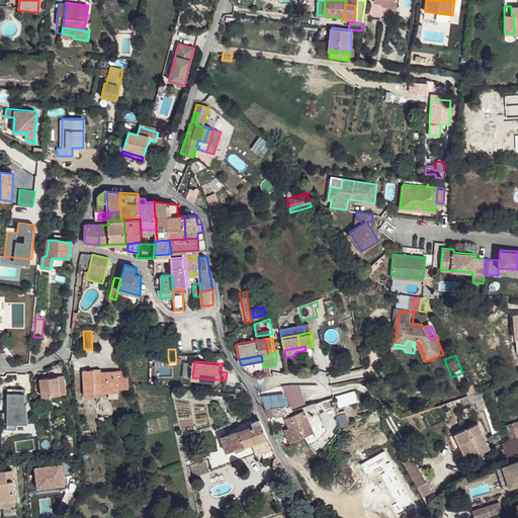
[(86,397),(96,397),(96,392),(118,389),(107,390),(106,378),(117,378),(116,371),(101,372),(94,373),(93,371),(84,372),(86,397)]
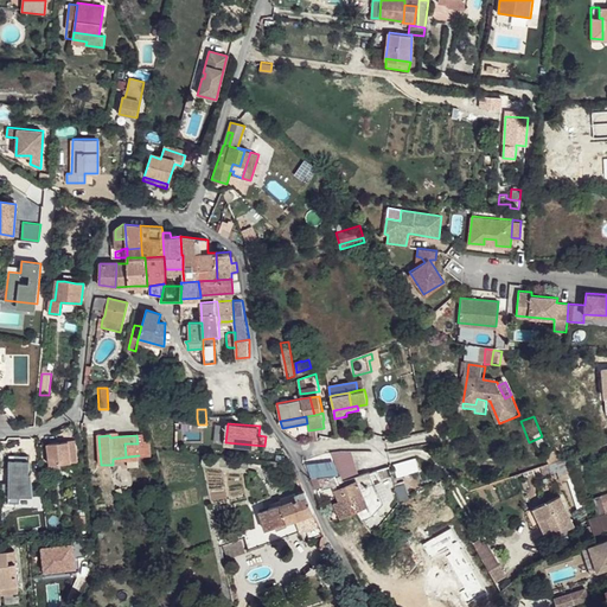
[(49,443),(50,465),(51,465),(61,464),(70,462),(69,442),(49,443)]
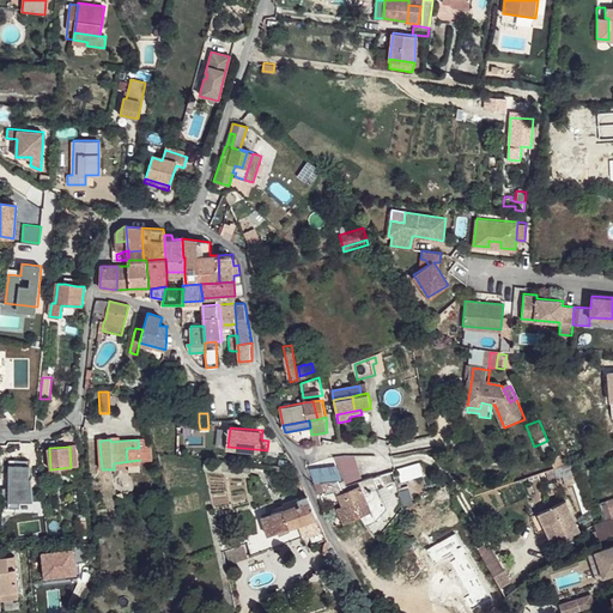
[(151,447),(139,448),(140,460),(152,460),(151,447)]
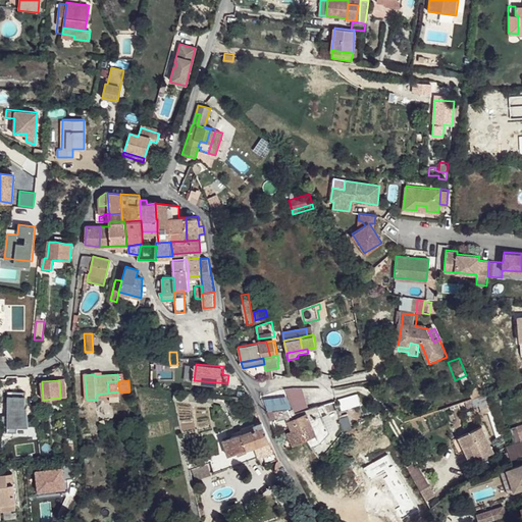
[(108,393),(119,392),(118,381),(107,381),(108,393)]
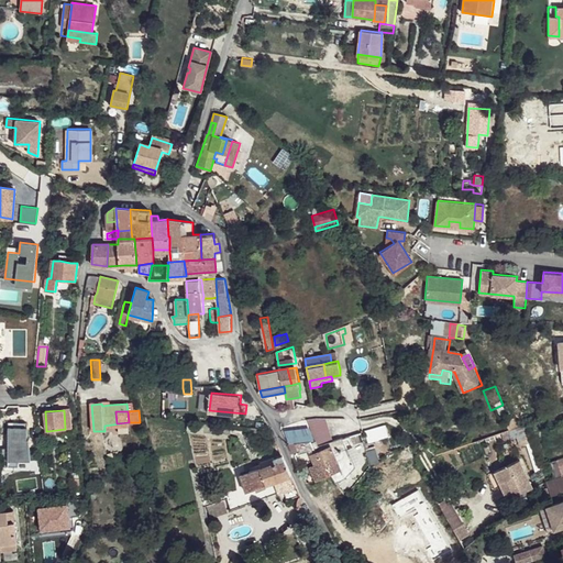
[(296,438),(312,432),(309,418),(291,423),(296,438)]
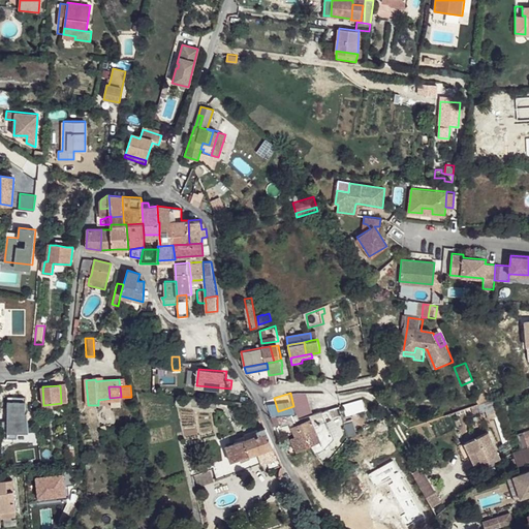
[(192,398),(176,396),(175,404),(191,405),(192,398)]
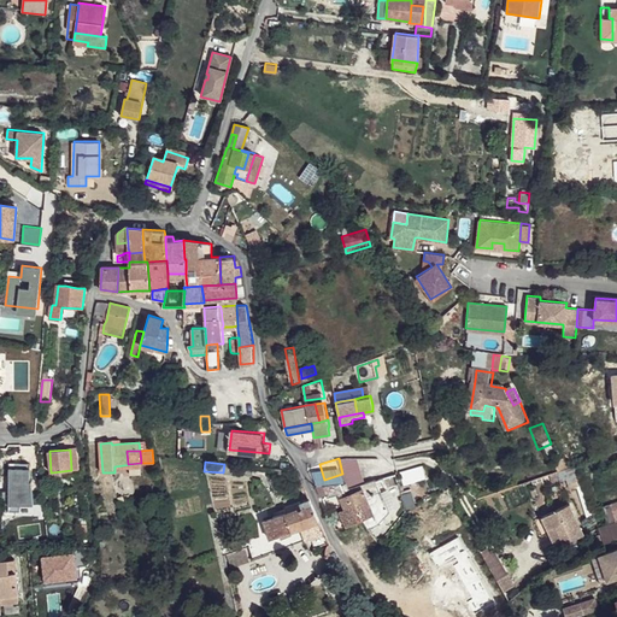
[(239,465),(224,464),(223,472),(239,475),(239,465)]
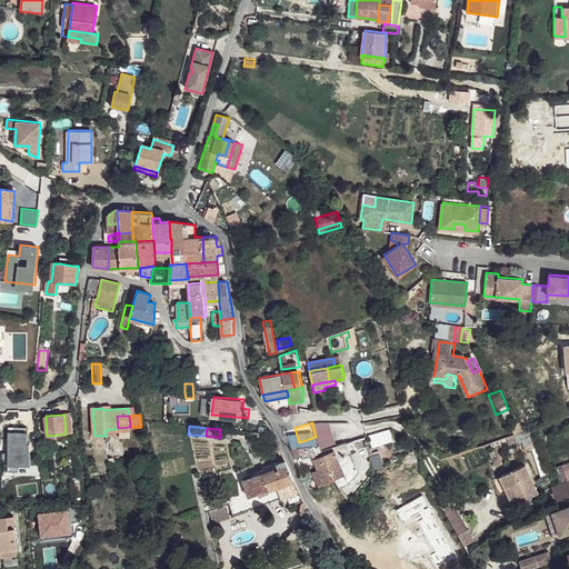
[(319,445),(321,448),(346,440),(342,429),(317,437),(319,443),(319,445)]
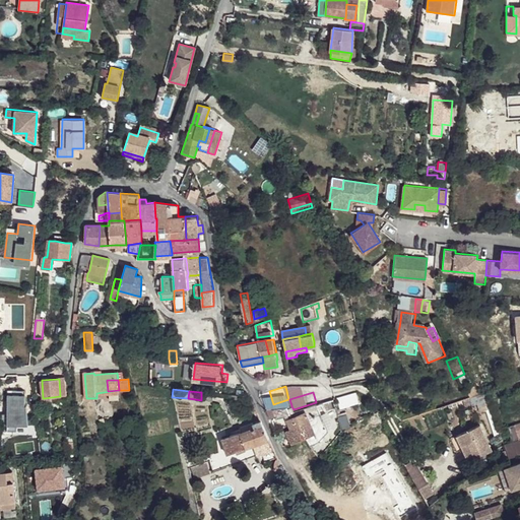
[(333,398),(325,401),(331,418),(338,416),(333,398)]
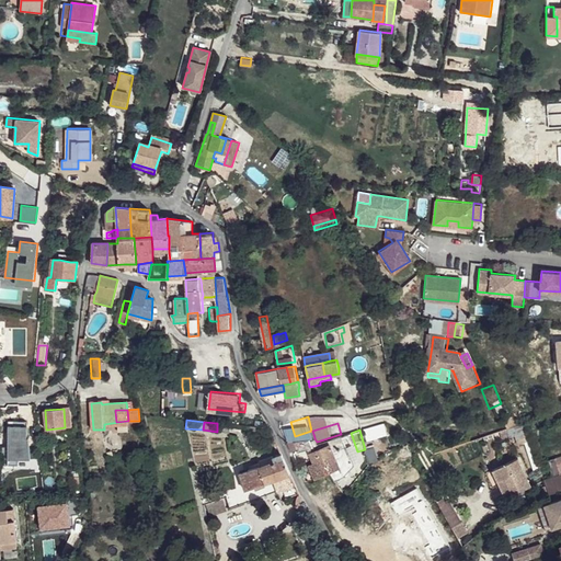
[(528,430),(515,434),(518,443),(531,438),(528,430)]
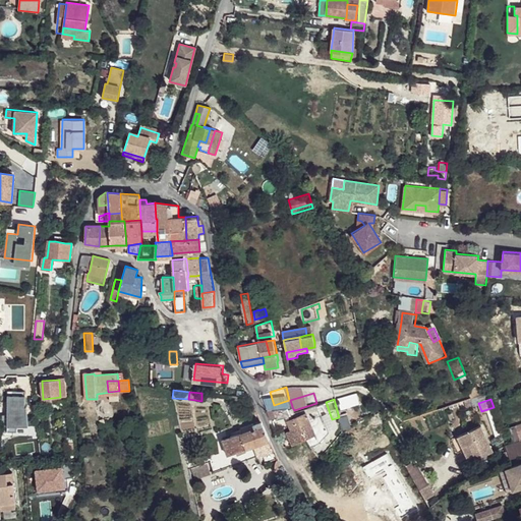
[(280,409),(282,417),(295,412),(294,410),(292,407),(289,408),(288,408),(280,409)]
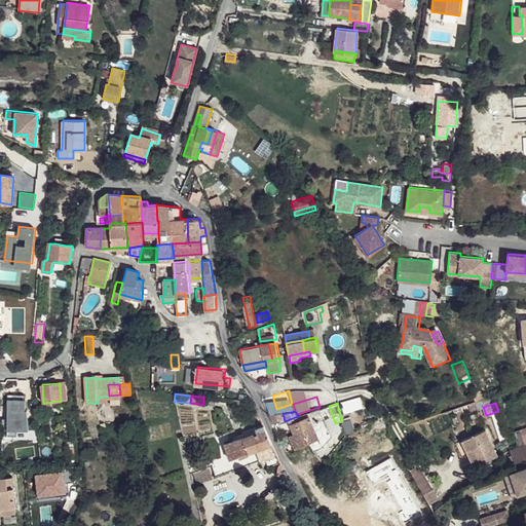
[(305,434),(309,442),(317,438),(311,423),(308,417),(297,422),(292,424),(296,433),(296,434),(301,431),(302,435),(305,434)]
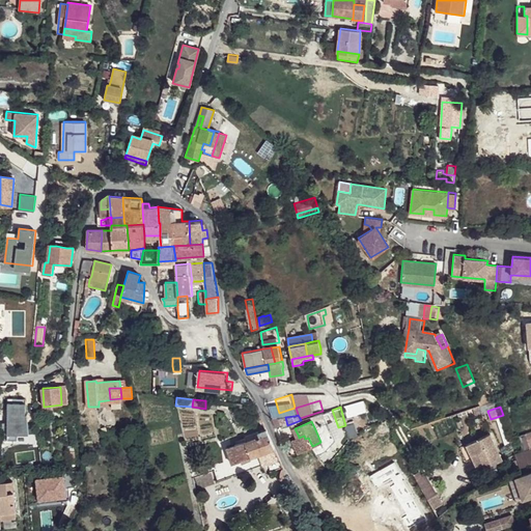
[(2,423),(2,440),(18,440),(17,422),(2,423)]
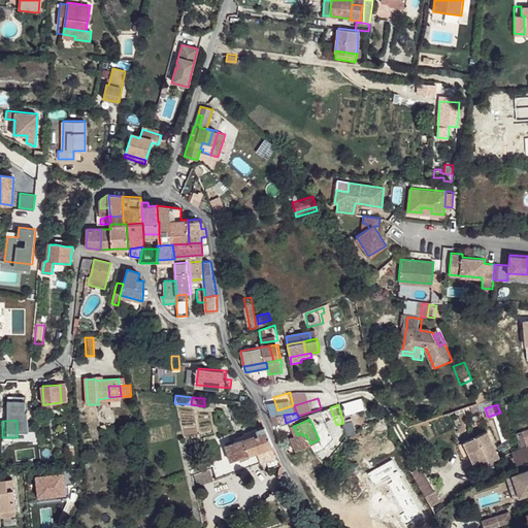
[(316,452),(323,449),(333,437),(326,420),(312,425),(319,439),(310,443),(316,452)]
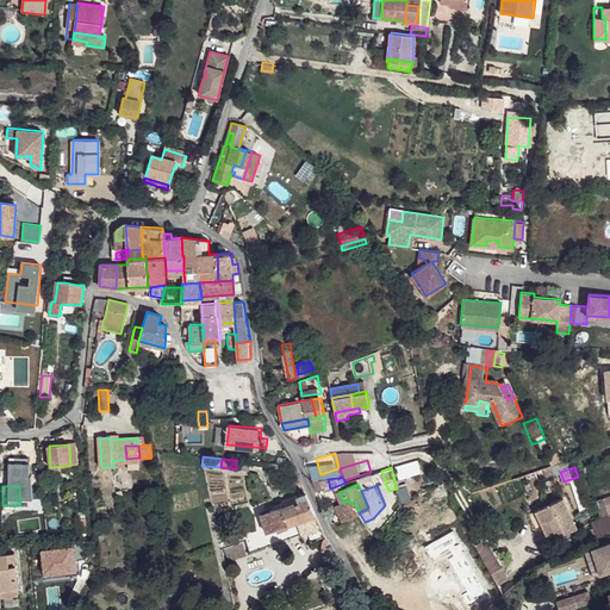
[(299,521),(316,514),(306,493),(300,496),(303,500),(299,502),(297,497),(297,496),(282,502),(282,504),(284,506),(269,511),(263,514),(271,530),(275,528),(275,529),(299,521)]
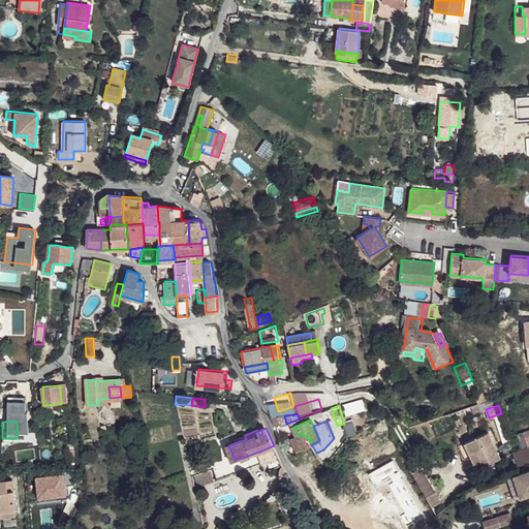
[(488,432),(466,443),(478,469),(501,458),(488,432)]
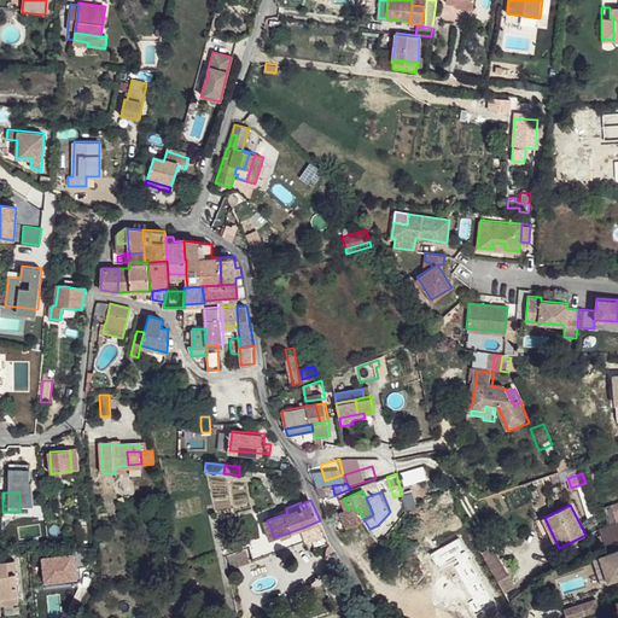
[(354,523),(363,519),(359,509),(355,511),(354,507),(348,509),(354,523)]
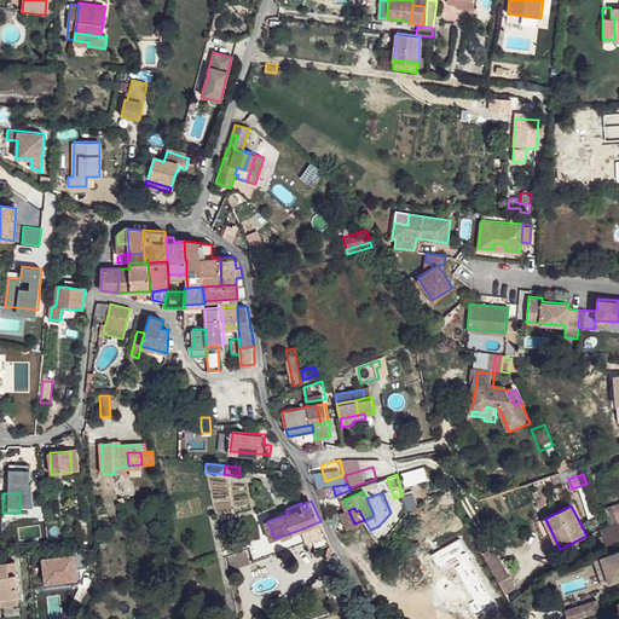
[(348,510),(348,509),(342,512),(347,526),(354,524),(348,510)]
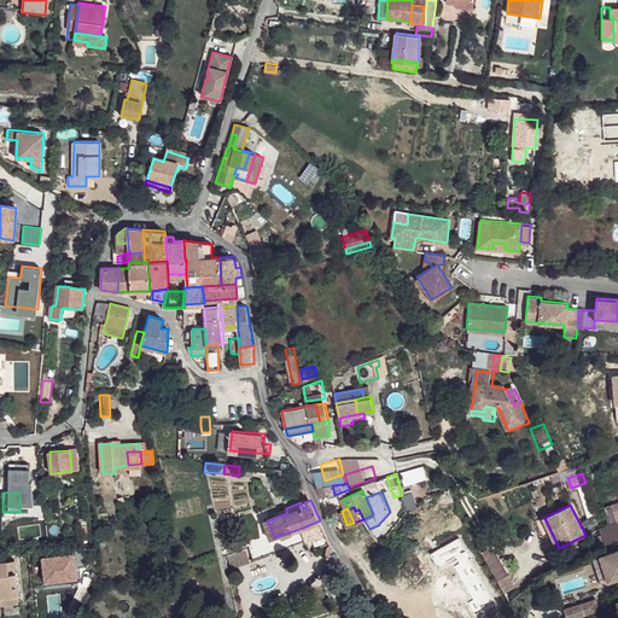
[(320,520),(303,528),(307,541),(312,540),(326,535),(322,528),(320,520)]
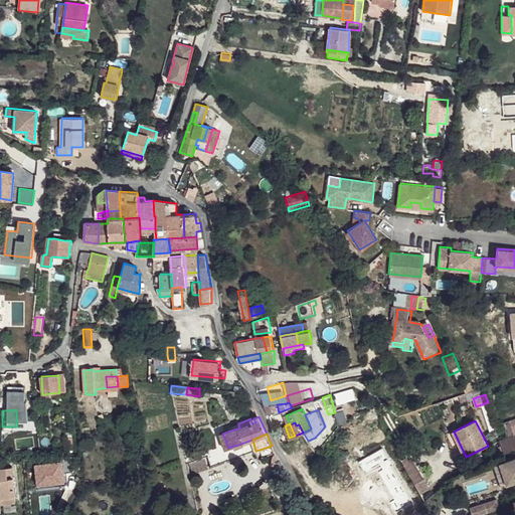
[(503,449),(505,454),(514,451),(514,436),(500,441),(503,449)]
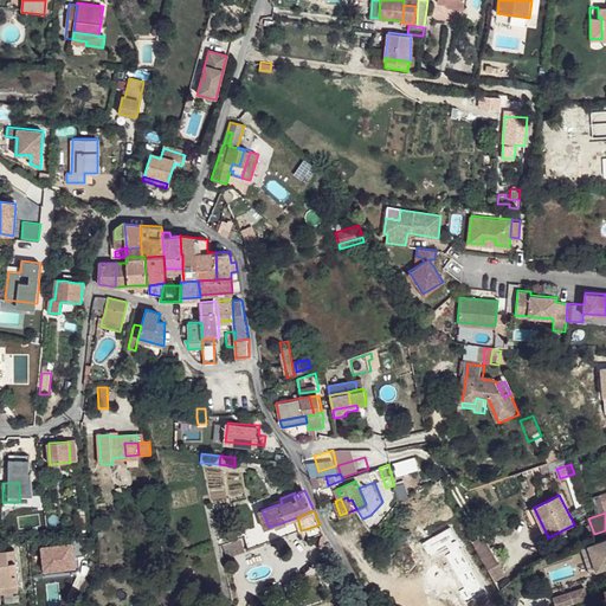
[(239,539),(224,545),(227,556),(243,550),(239,539)]
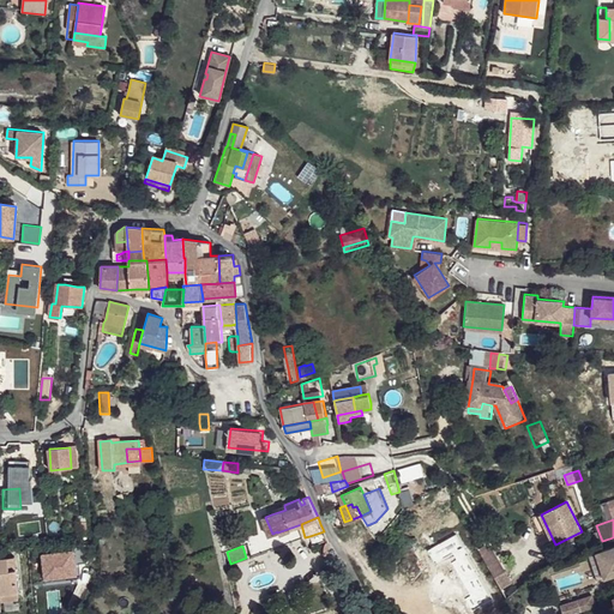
[(481,551),(493,575),(503,569),(491,546),(486,548),(481,551)]
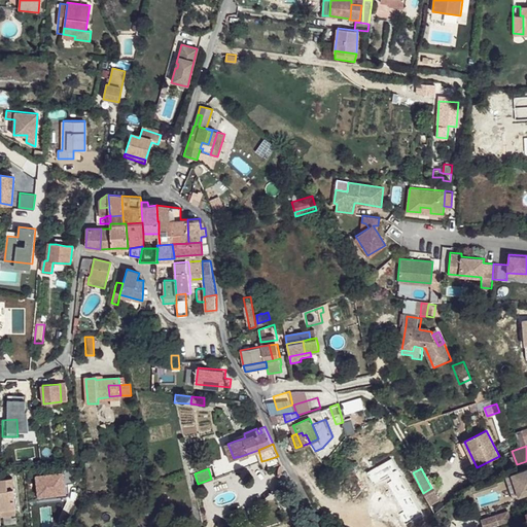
[(526,468),(512,473),(519,496),(526,493),(526,468)]
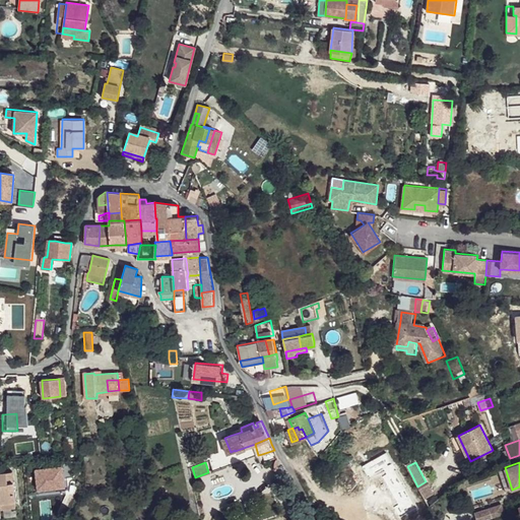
[(512,490),(505,467),(499,469),(506,492),(512,490)]
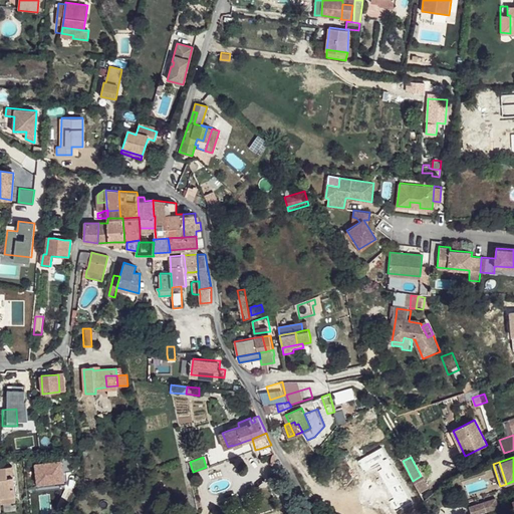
[(0,500),(15,499),(13,479),(12,469),(6,469),(0,469),(0,500)]
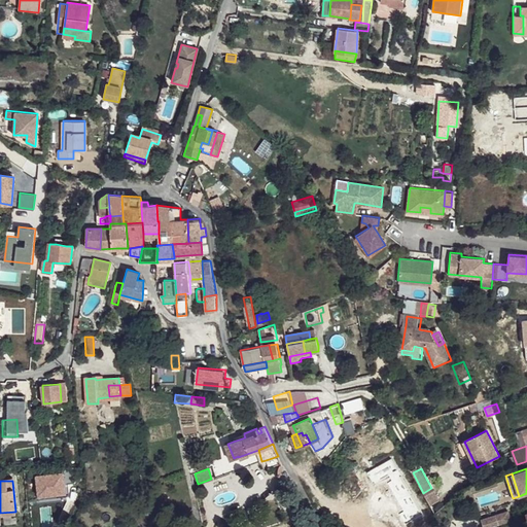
[(465,512),(468,524),(487,519),(484,506),(465,512)]
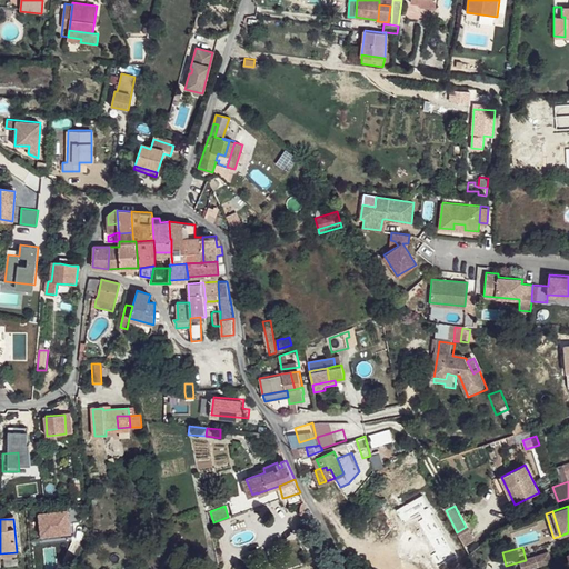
[(476,561),(485,558),(482,550),(472,555),(476,561)]
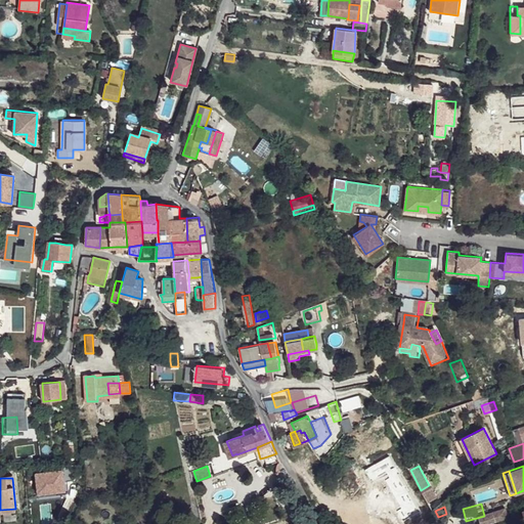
[(0,519),(0,514),(15,513),(15,509),(0,510),(0,519)]
